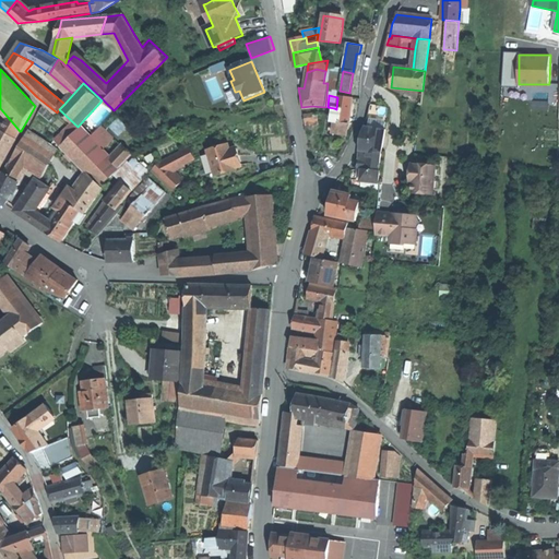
[(336,109),(337,109),(349,110),(352,102),(352,98),(337,97),(336,109)]
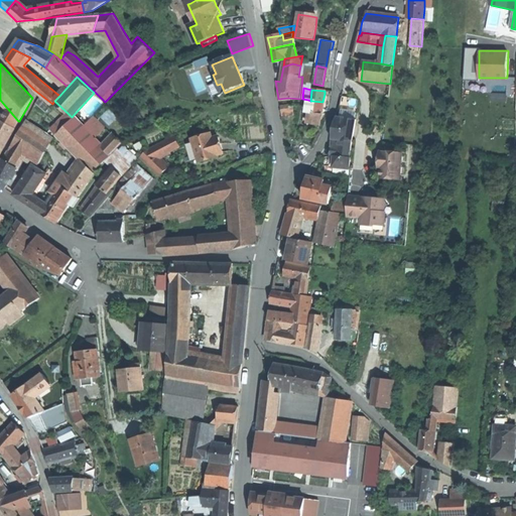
[(308,123),(319,125),(321,113),(323,102),(311,101),(309,113),(308,123)]
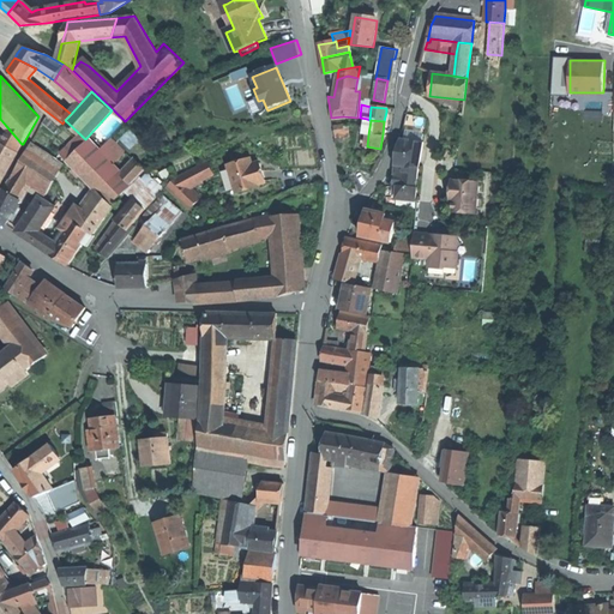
[(7,127),(0,140),(0,142),(17,152),(22,144),(7,127)]
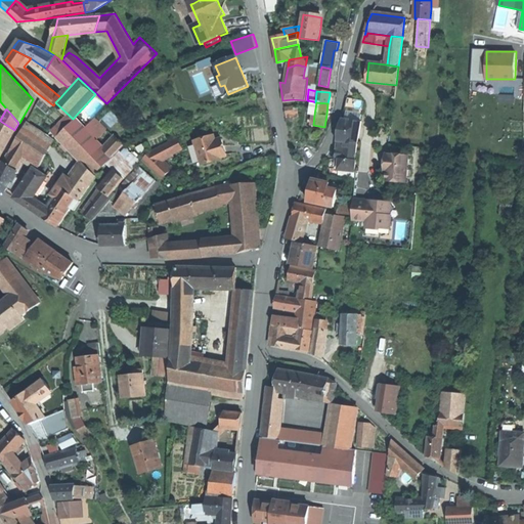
[(75,156),(83,164),(94,174),(112,157),(112,156),(103,146),(95,139),(85,128),(75,119),(74,120),(73,121),(71,120),(68,116),(52,131),(75,156)]
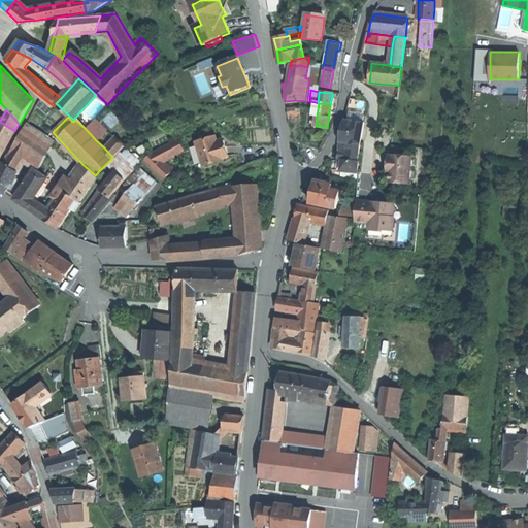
[(96,120),(86,129),(96,140),(106,131),(96,120)]
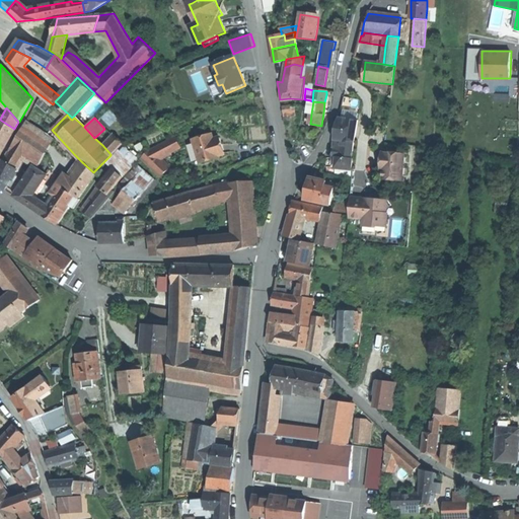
[(339,118),(335,141),(343,141),(345,132),(355,133),(357,122),(339,118)]
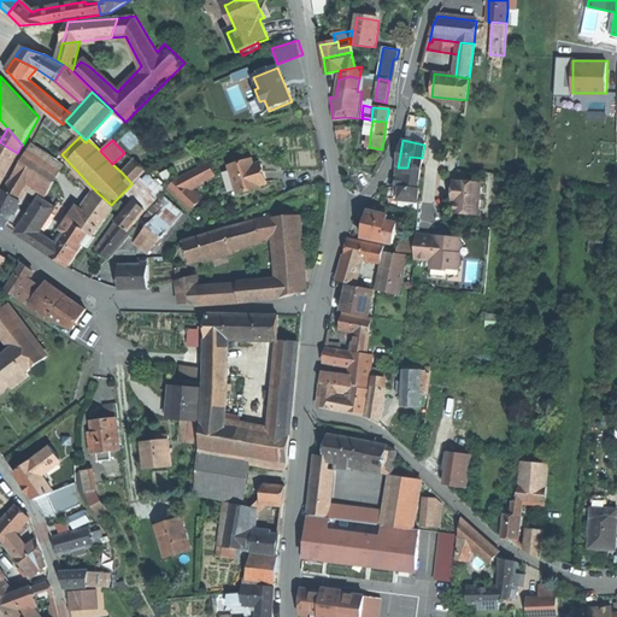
[(0,182),(17,153),(0,142),(0,182)]
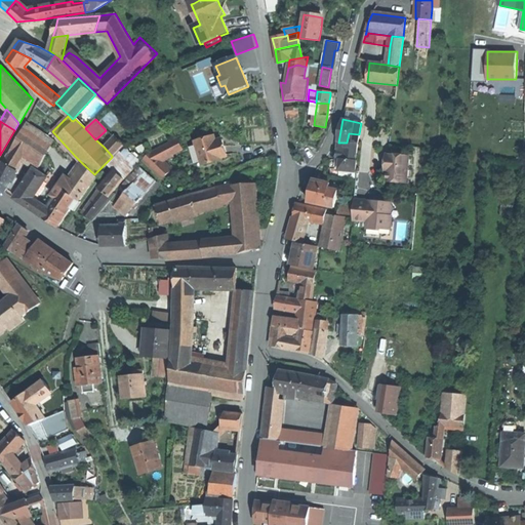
[(4,162),(17,170),(24,161),(37,168),(38,170),(54,140),(27,123),(4,162)]
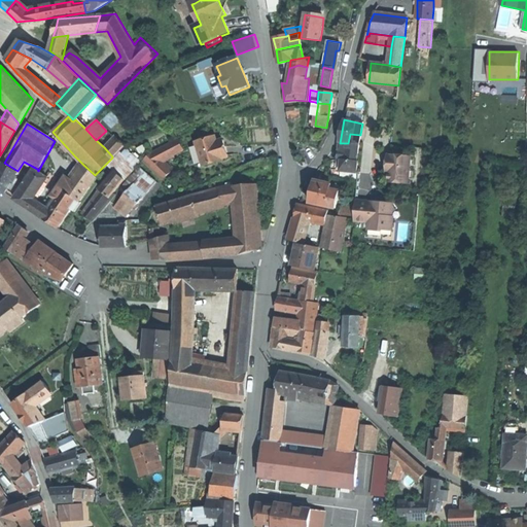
[(197,140),(205,164),(223,157),(222,155),(229,153),(224,142),(218,145),(216,139),(215,134),(197,140)]
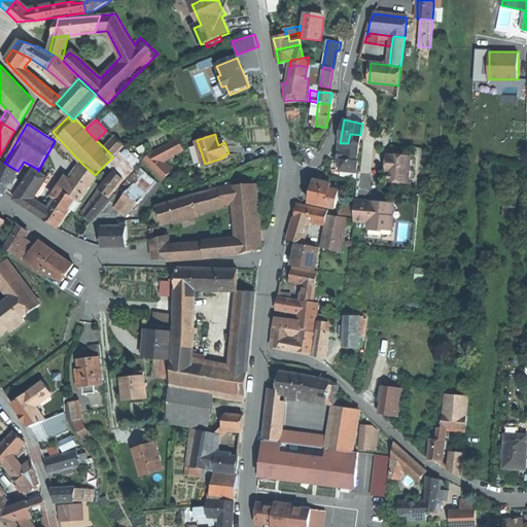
[(359,144),(360,135),(350,134),(348,143),(358,144),(359,144)]
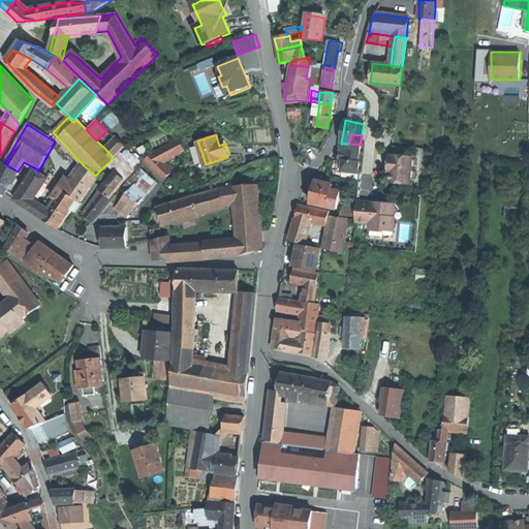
[(116,136),(104,148),(113,157),(124,146),(116,136)]
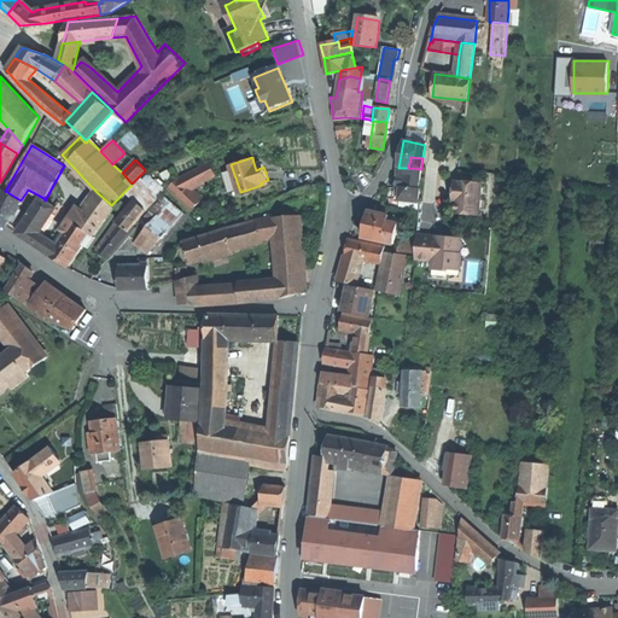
[(209,164),(181,178),(191,188),(215,175),(209,164)]
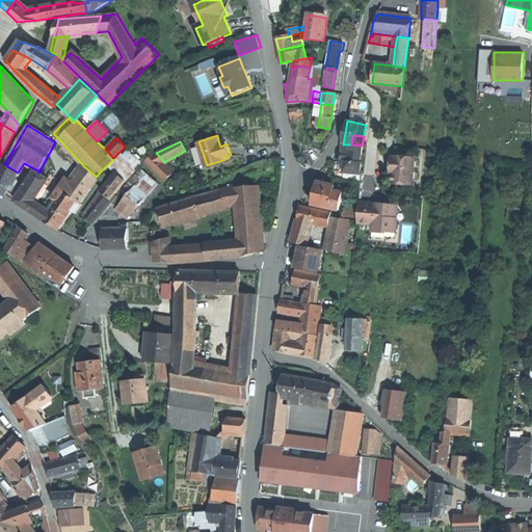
[(351,144),(343,144),(342,154),(341,162),(344,162),(343,173),(361,175),(362,163),(360,163),(362,145),(351,144)]
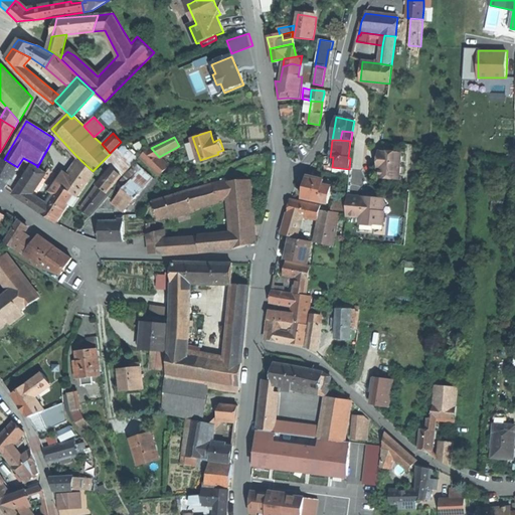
[(149,147),(140,156),(160,175),(168,166),(159,157),(151,148),(149,147)]
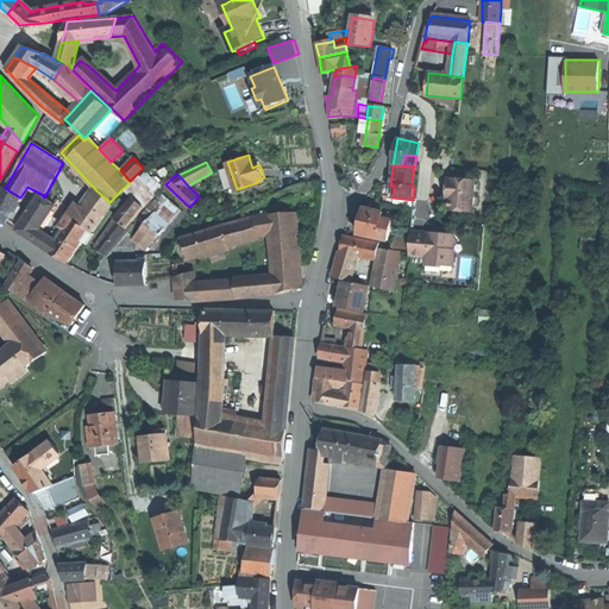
[(133,198),(117,219),(127,227),(131,223),(155,192),(146,183),(139,175),(125,189),(133,198)]
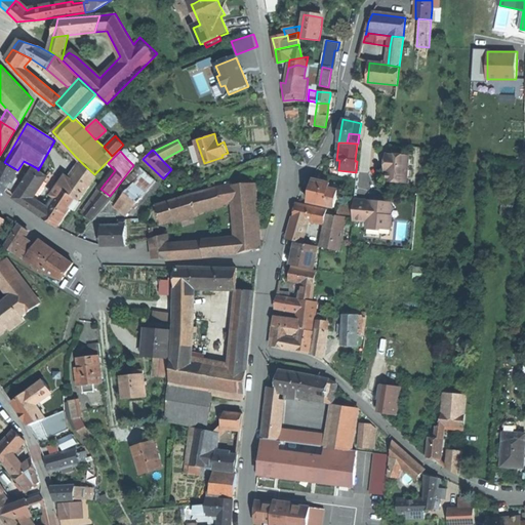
[(131,153),(126,158),(133,165),(138,159),(131,153)]
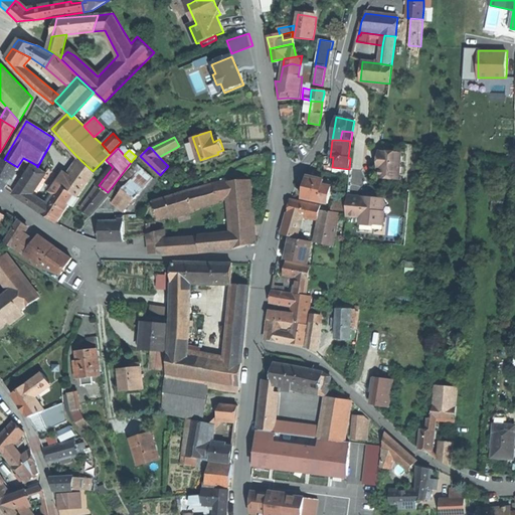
[(401,155),(379,153),(378,163),(380,163),(380,170),(379,178),(399,180),(401,155)]
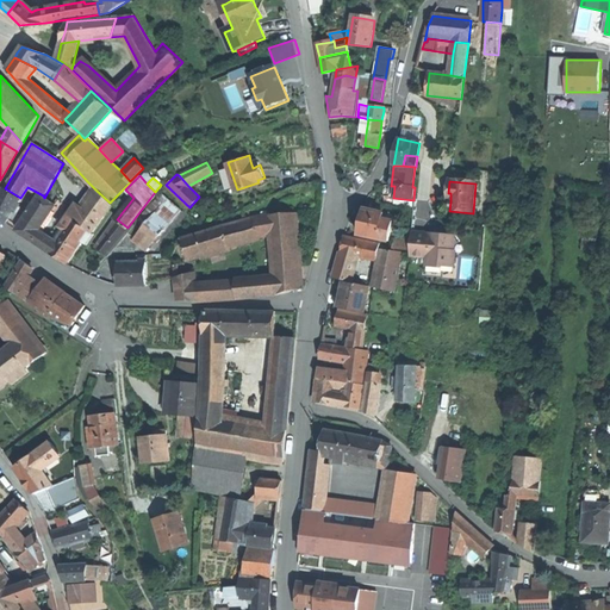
[(0,218),(6,223),(20,198),(5,188),(0,195),(0,218)]
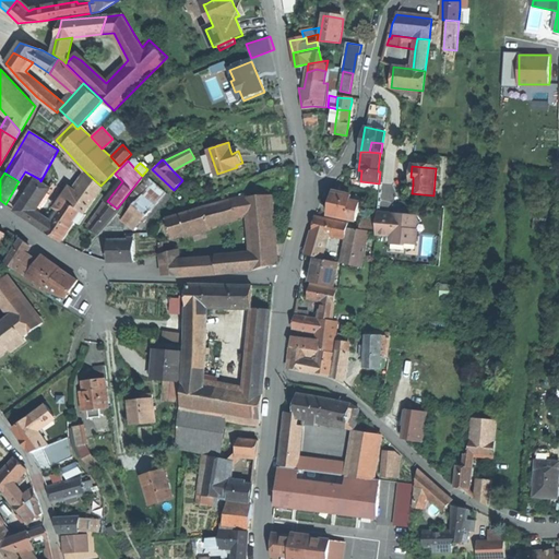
[(100,186),(88,175),(75,191),(68,203),(81,212),(84,214),(103,188),(100,186)]
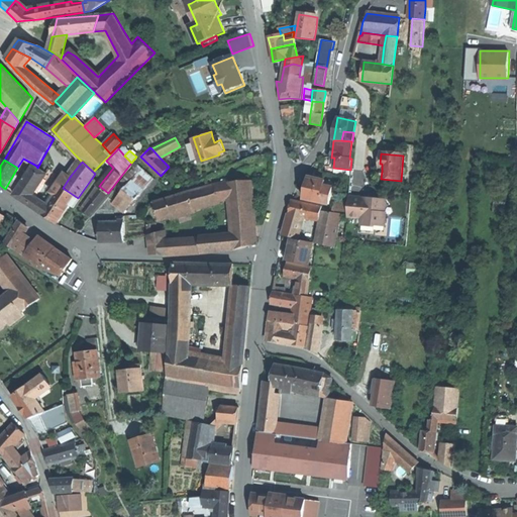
[(119,184),(125,188),(136,176),(142,169),(137,164),(119,184)]
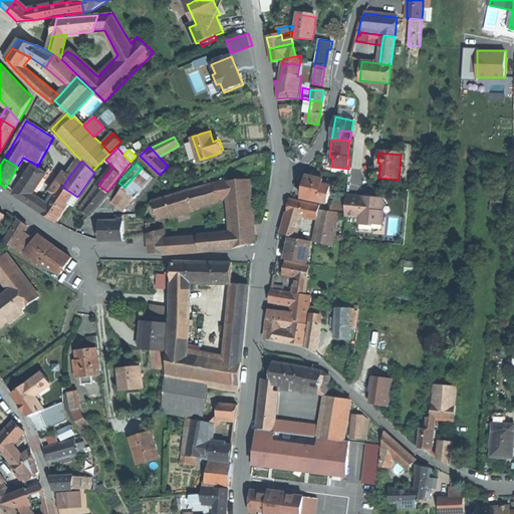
[(21,198),(27,202),(33,194),(47,173),(37,167),(36,165),(15,194),(21,198)]
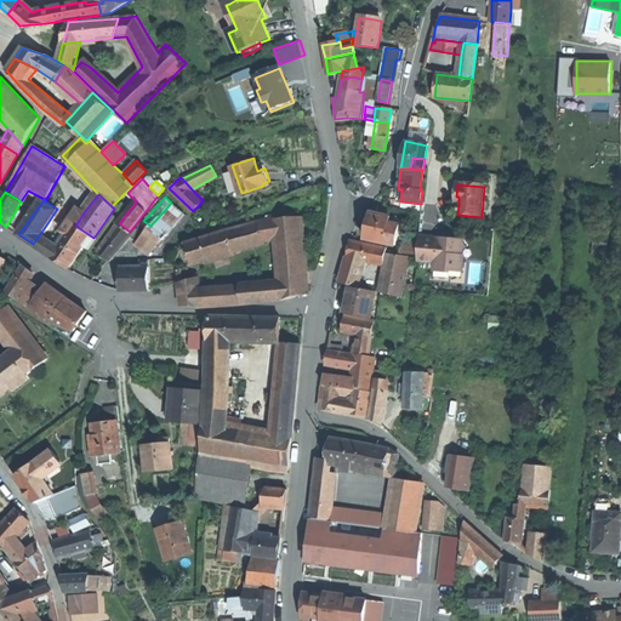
[(171,203),(164,211),(177,223),(184,215),(171,203)]
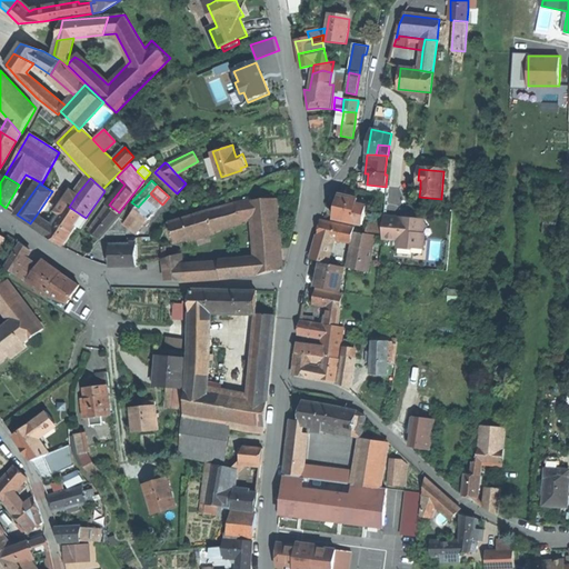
[(57,212),(60,215),(67,205),(69,207),(77,195),(71,190),(63,201),(62,201),(56,211),(57,212)]
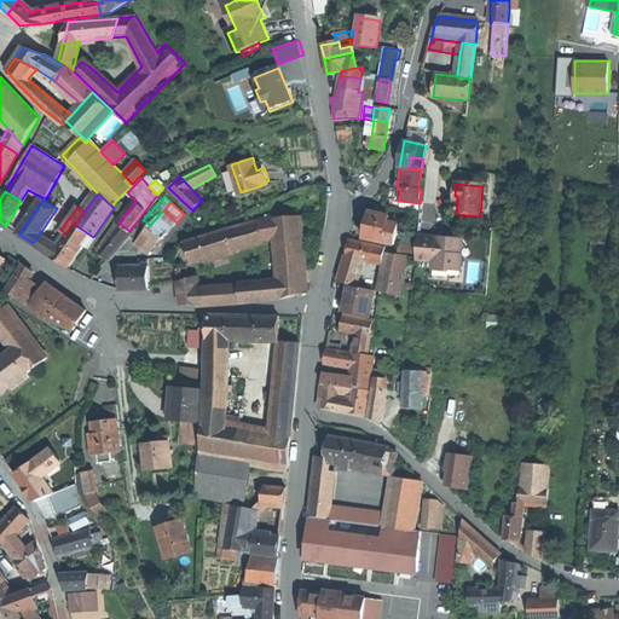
[(142,233),(134,243),(140,247),(149,237),(157,243),(158,244),(161,242),(177,223),(163,210),(150,225),(142,233)]
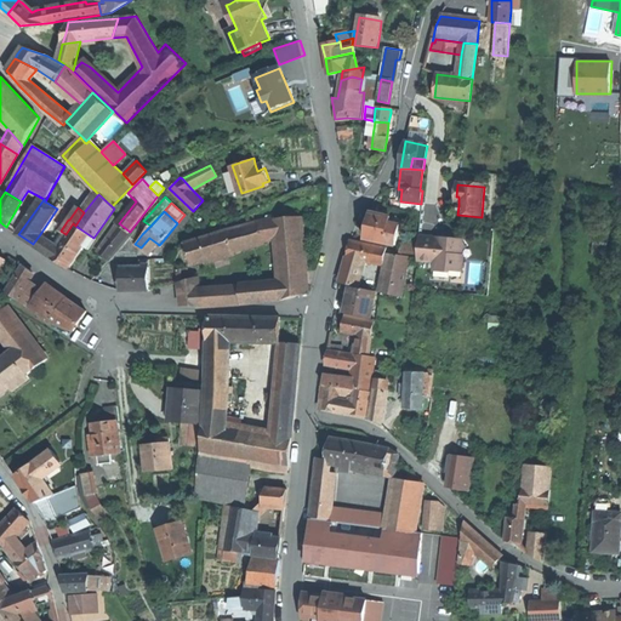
[(391,217),(370,214),(368,221),(366,228),(387,232),(389,223),(391,217)]
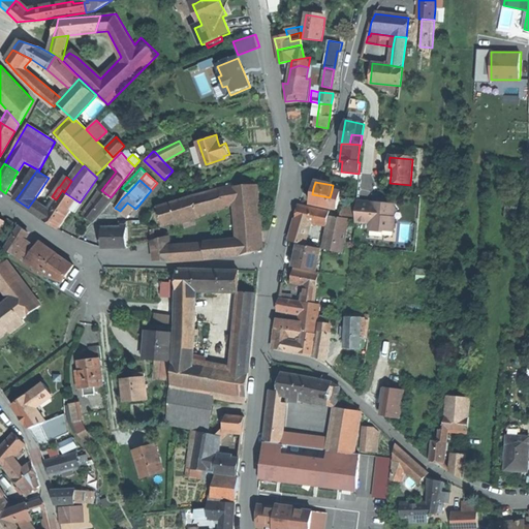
[(333,184),(333,185),(332,190),(341,192),(342,185),(333,184)]
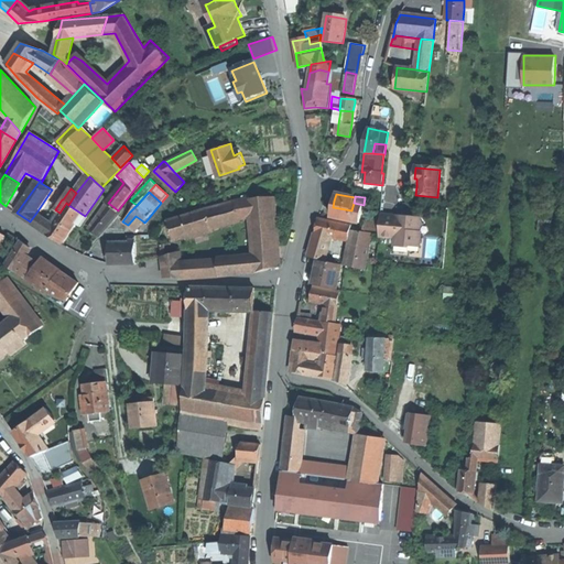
[(188,263),(188,278),(257,273),(281,267),(274,197),(236,201),(207,208),(214,229),(251,218),(253,259),(219,262),(218,261),(188,263)]
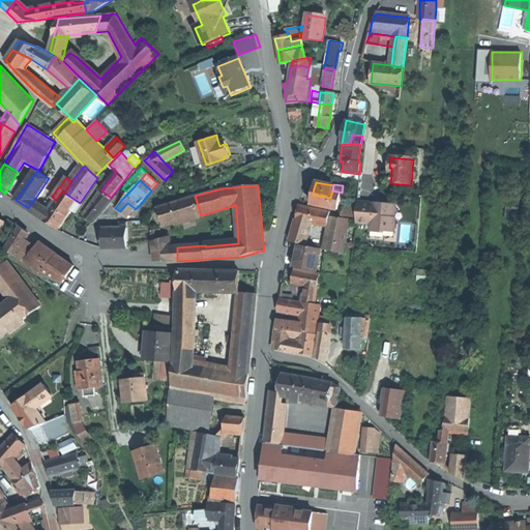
[(64,193),(62,190),(56,200),(51,207),(42,218),(51,225),(57,229),(71,209),(77,201),(64,193)]
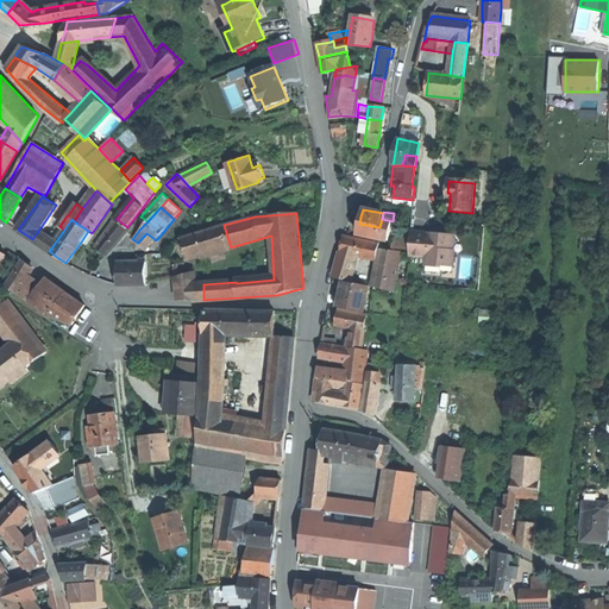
[(101,250),(107,255),(132,224),(131,223),(127,227),(117,219),(98,246),(101,250)]
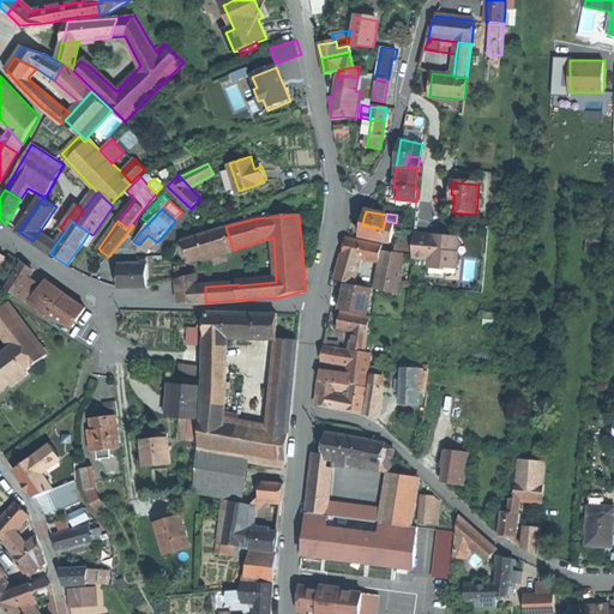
[(396,223),(385,221),(383,229),(362,226),(360,238),(391,244),(396,223)]
